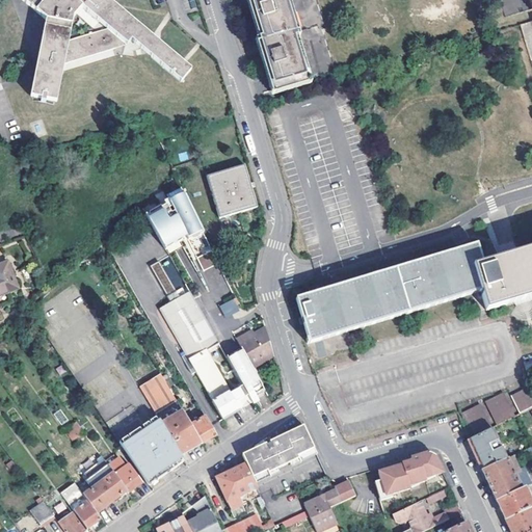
[(19,0),(45,22),(29,100),(40,101),(40,104),(45,105),(46,102),(55,104),(62,65),(114,50),(98,32),(68,43),(72,20),(82,8),(107,30),(126,46),(131,41),(180,83),(190,71),(108,0),(19,0)]
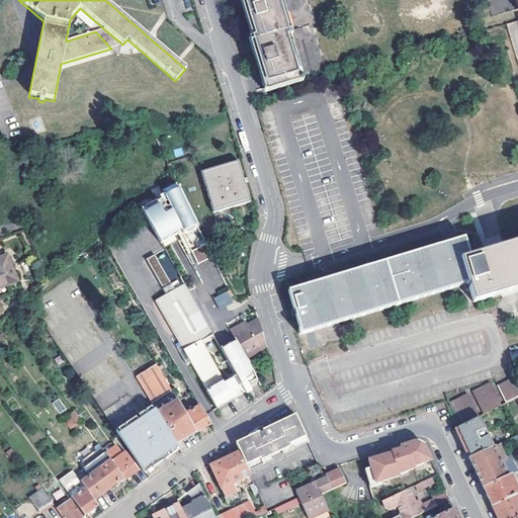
[(248,0),(250,3),(252,9),(248,10),(257,41),(258,41),(259,47),(262,54),(258,56),(267,87),(313,73),(326,70),(314,28),(317,26),(308,0),(248,0)]
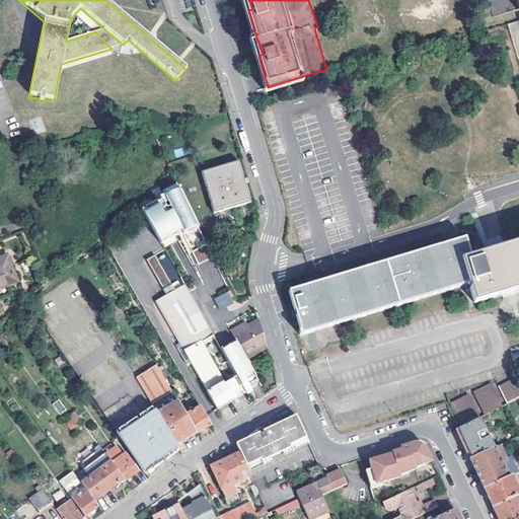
[(518,0),(489,0),(494,16),(518,7),(518,0)]
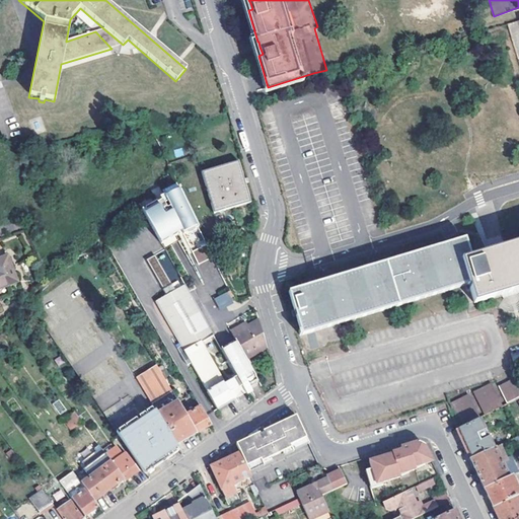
[(518,20),(509,23),(518,57),(518,20)]
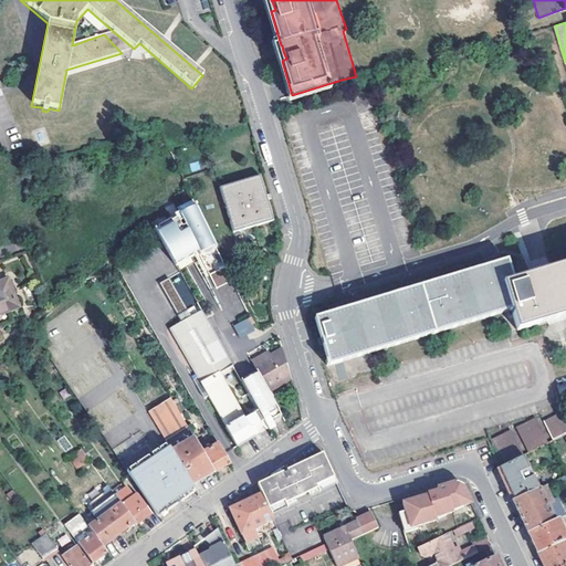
[(104,34),(122,53),(134,49),(114,32),(104,34)]
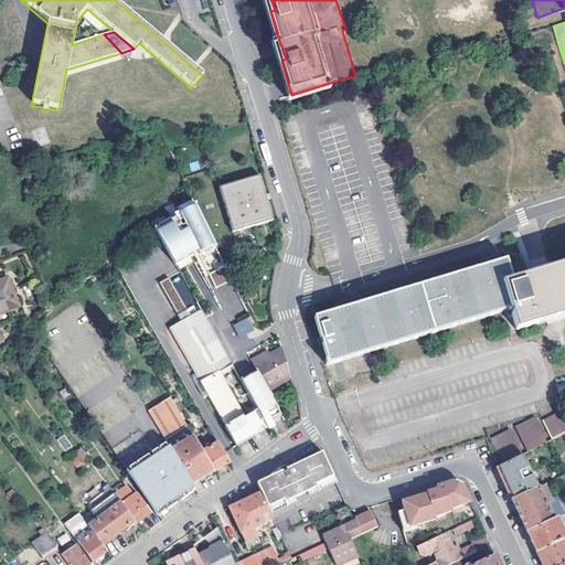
[(219,187),(232,233),(272,221),(259,177),(219,187)]
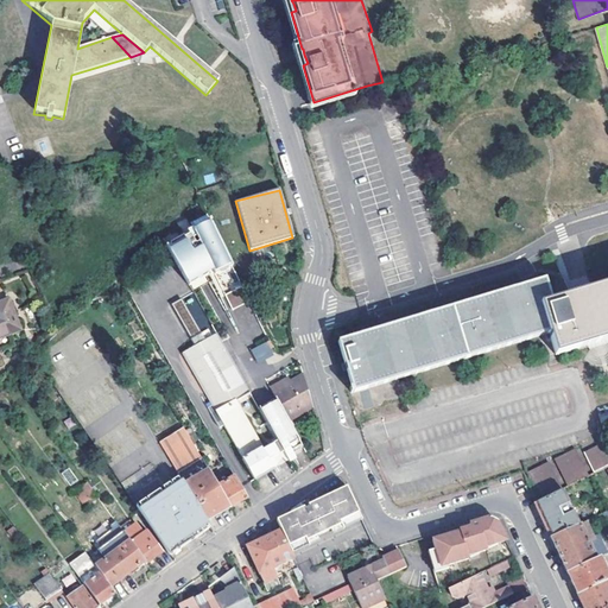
[(215,229),(188,244),(204,273),(210,270),(213,274),(232,265),(215,229)]
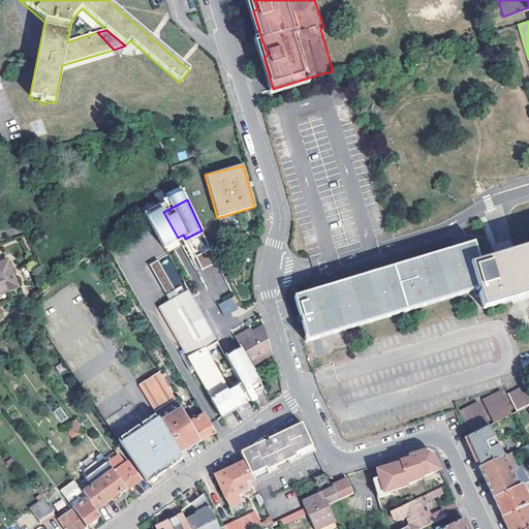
[(159,240),(162,246),(177,239),(178,238),(163,212),(148,219),(159,240)]
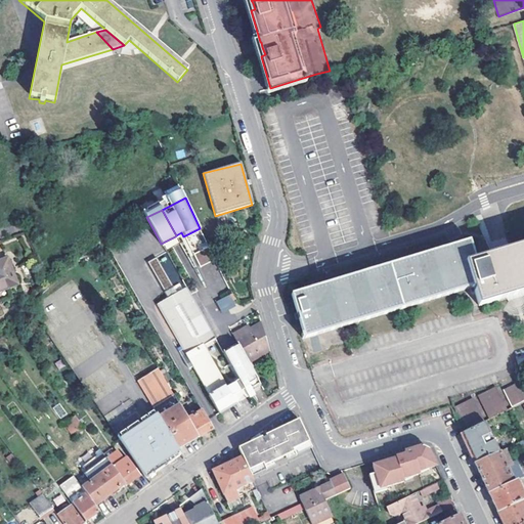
[(175,236),(161,244),(163,247),(177,239),(175,236)]
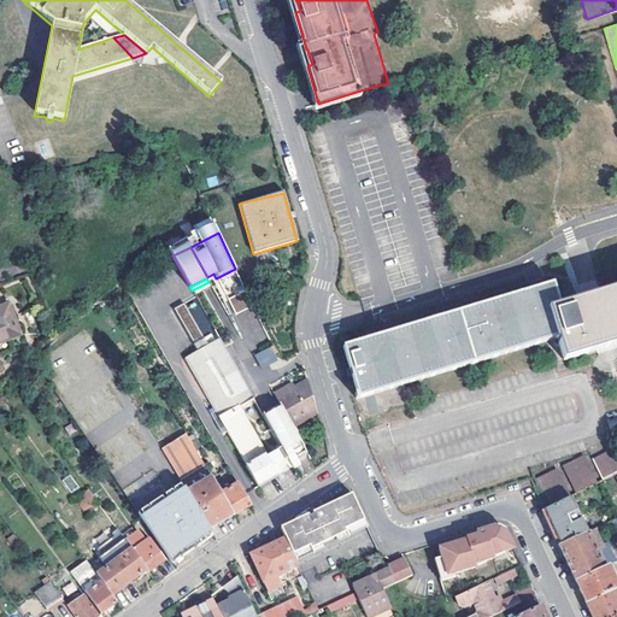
[(563,306),(557,285),(344,350),(350,372),(357,395),(353,397),(354,400),(557,339),(564,362),(582,357),(607,348),(616,345),(616,289),(591,298),(563,306)]
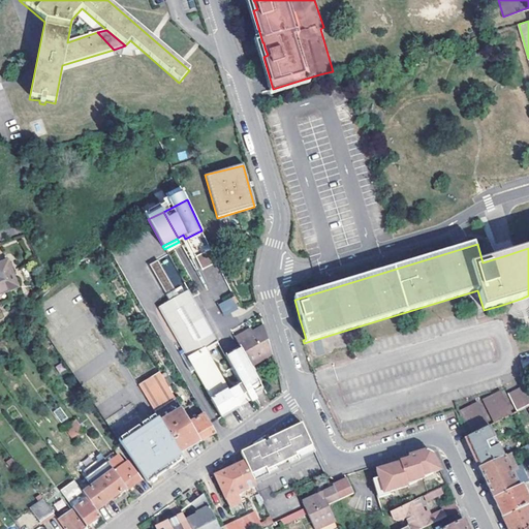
[(217,261),(211,248),(194,255),(201,269),(217,261)]
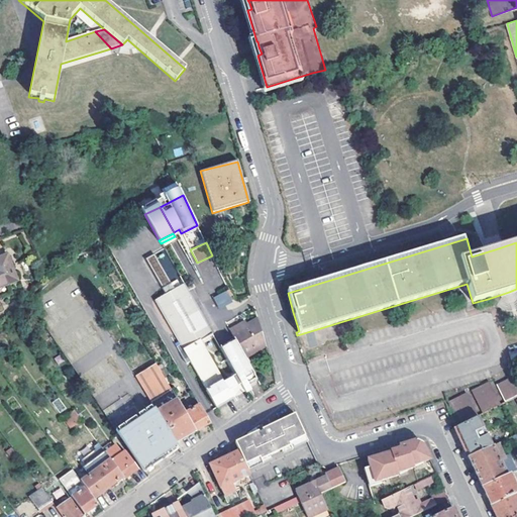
[(0,283),(18,277),(9,254),(0,257),(0,283)]
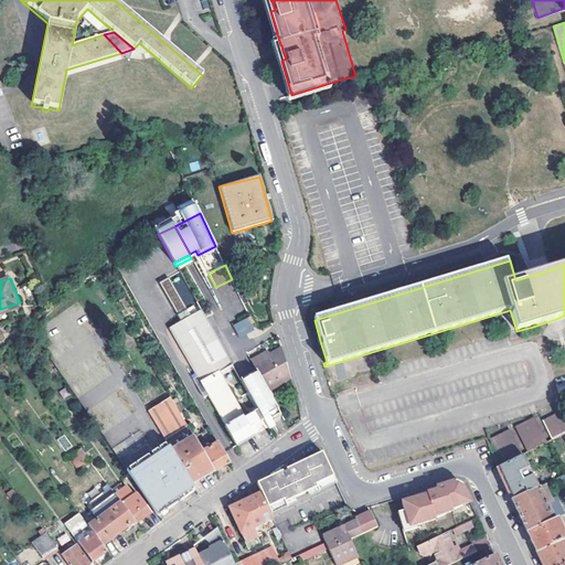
[(237,446),(255,436),(267,428),(257,409),(244,417),(219,373),(232,365),(201,309),(196,311),(193,305),(177,315),(180,321),(169,328),(196,375),(208,394),(237,446)]
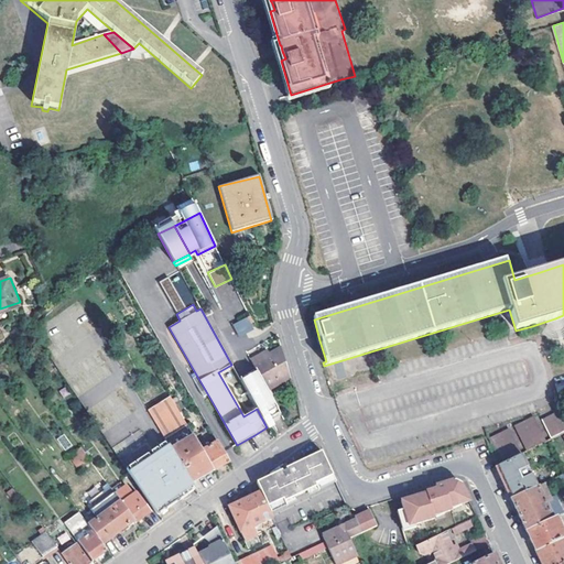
[(269,392),(284,384),(282,379),(290,375),(282,351),(271,357),(262,361),(261,358),(252,364),(258,372),(260,377),(269,392)]
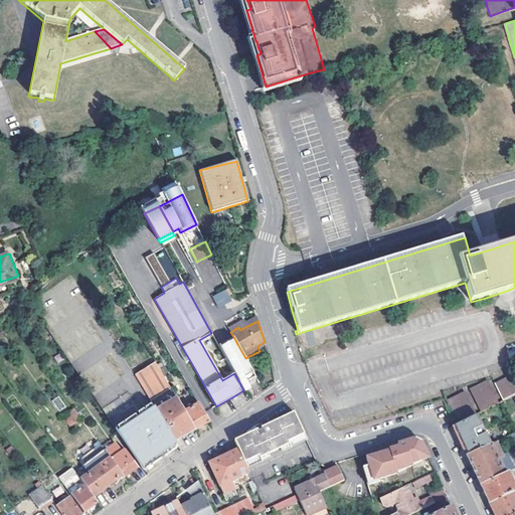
[(474,332),(451,338),(453,348),(455,348),(457,355),(479,349),(474,332)]
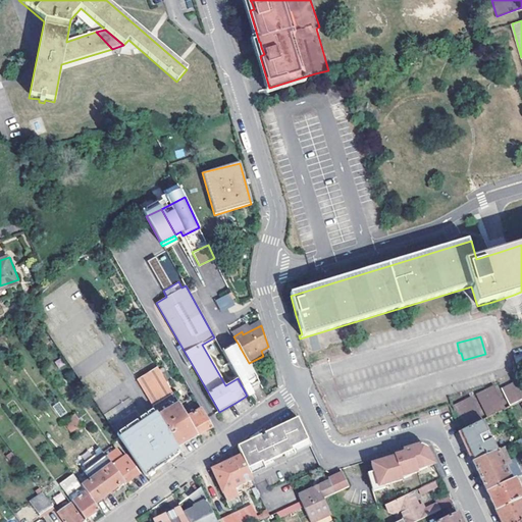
[(241,349),(239,345),(223,353),(225,357),(241,349)]
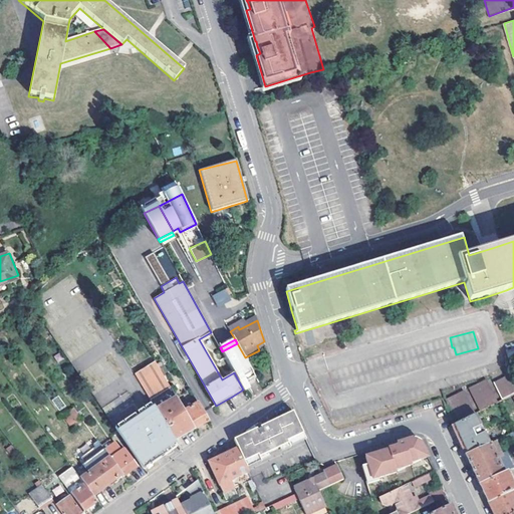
[(189,358),(179,341),(175,343),(185,360),(189,358)]
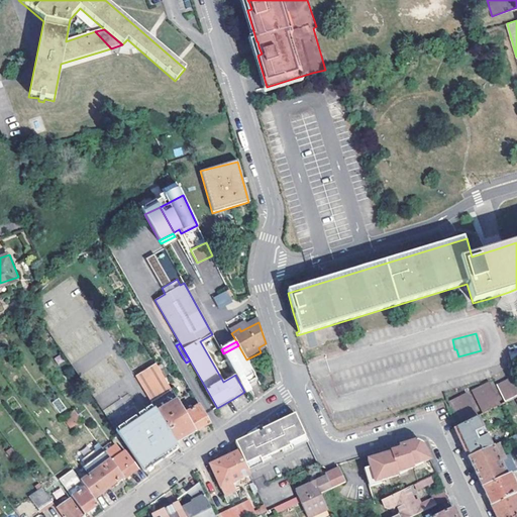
[(259,347),(261,352),(267,348),(266,343),(259,347)]
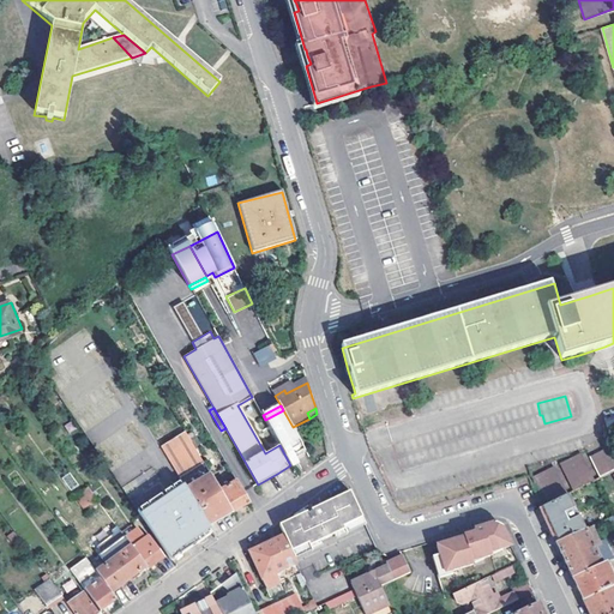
[(309,458),(293,427),(283,410),(265,420),(280,445),(290,465),(292,468),(295,465),(309,458)]
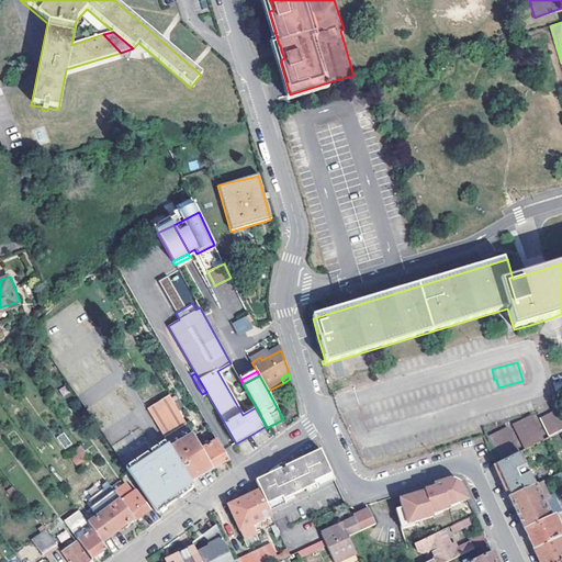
[(169,445),(192,482),(209,472),(213,469),(201,449),(170,396),(147,409),(169,445)]
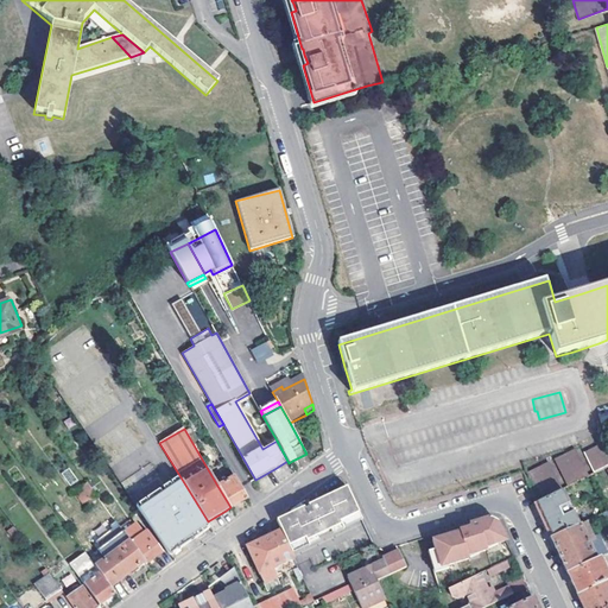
[(599,444),(584,451),(594,472),(607,463),(607,449),(605,442),(599,444)]
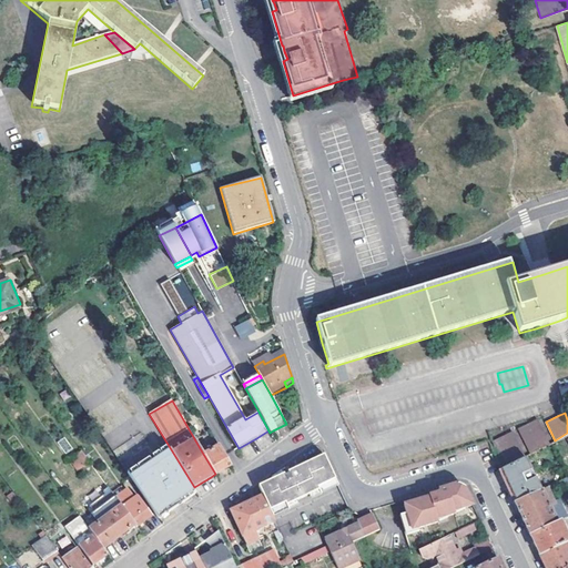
[(518,427),(528,453),(553,443),(541,417),(518,427)]
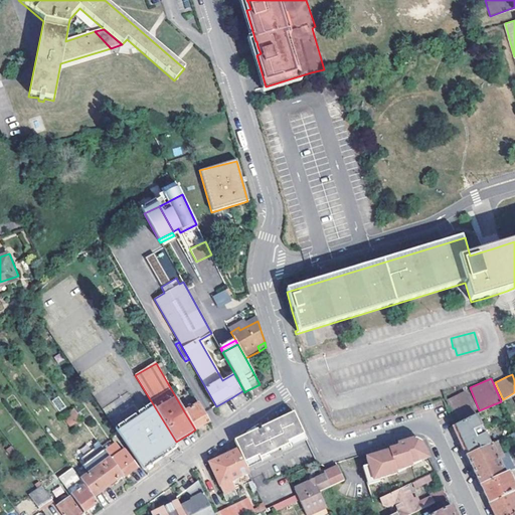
[(468,389),(448,399),(459,421),(479,410),(468,389)]
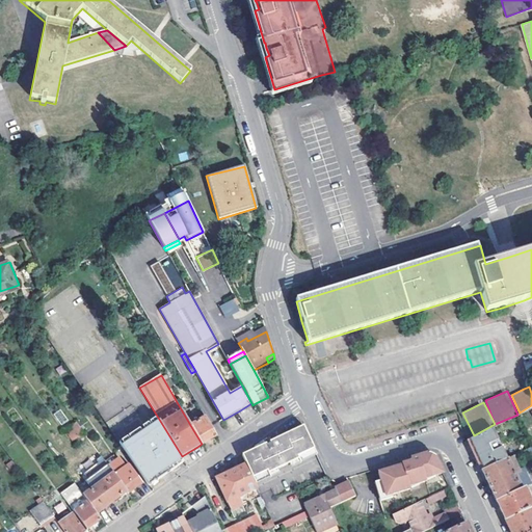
[(59,410),(55,415),(62,423),(67,420),(59,410)]
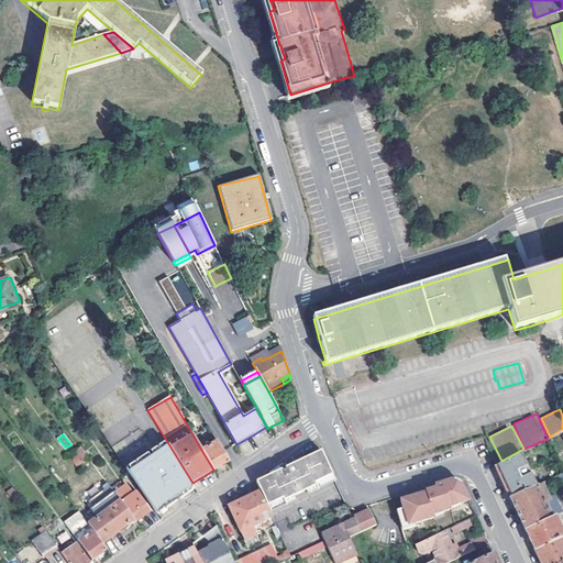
[(92,462),(100,456),(86,435),(77,442),(80,446),(89,457),(92,462)]
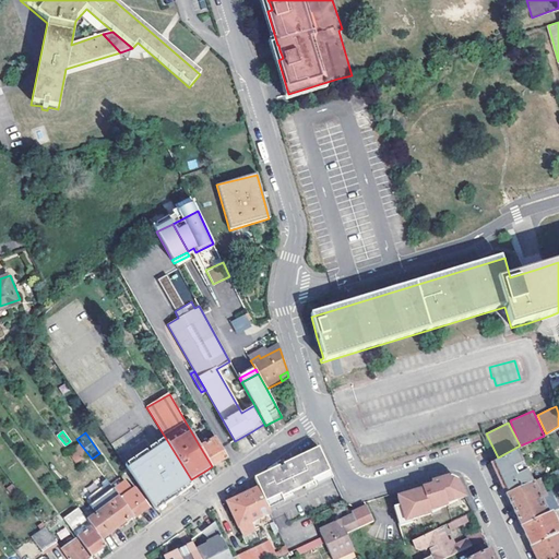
[(227,458),(216,437),(200,447),(212,466),(227,458)]
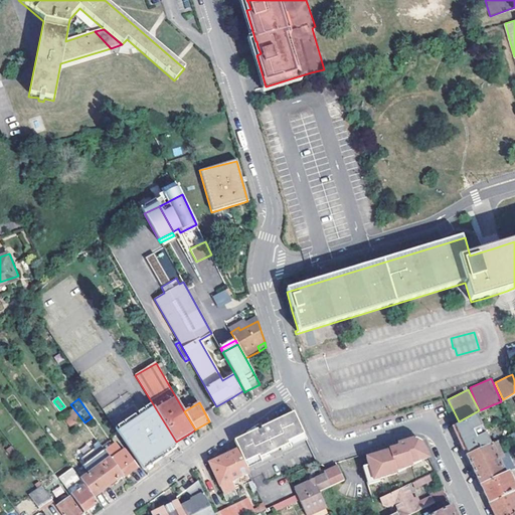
[(146,412),(170,449),(178,444),(176,442),(155,407),(146,412)]
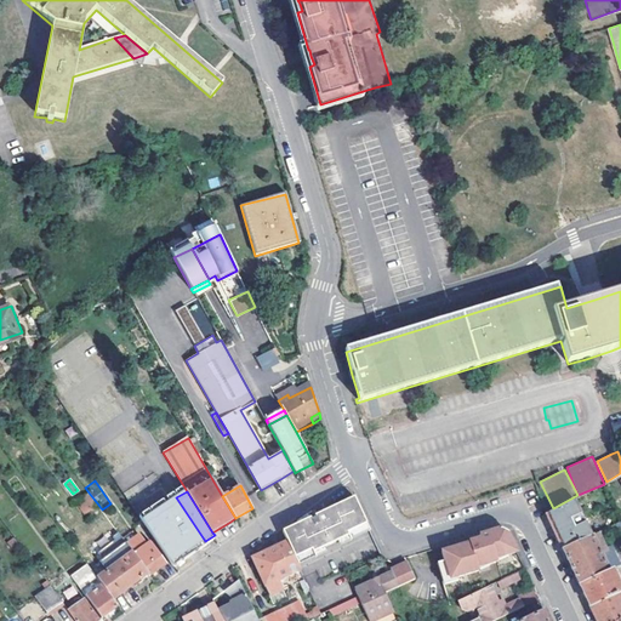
[(91,510),(98,505),(89,493),(84,496),(91,510)]
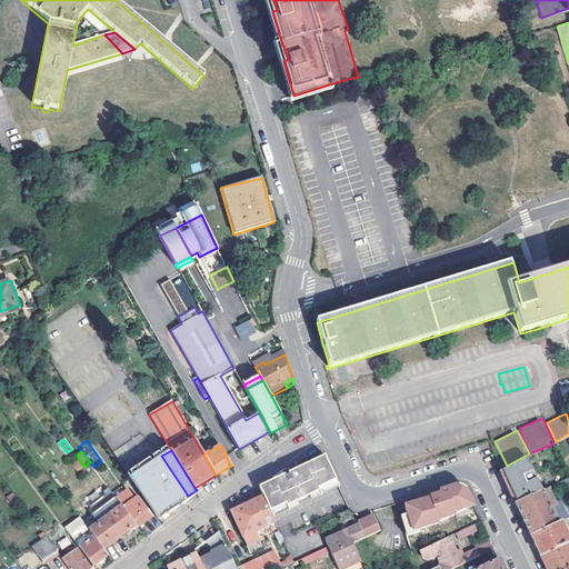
[(128,473),(160,520),(190,499),(188,496),(161,456),(159,452),(128,473)]
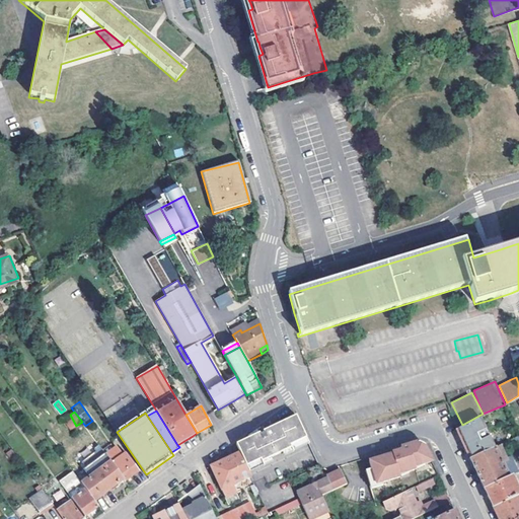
[(64,419),(72,429),(76,426),(70,415),(64,419)]
